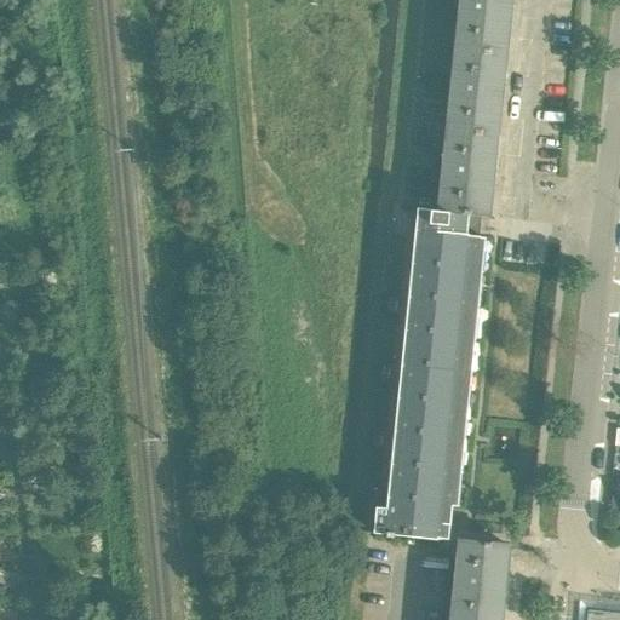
[(459,0),(454,50),(503,55),(506,24),(506,22),(509,22),(510,6),(507,6),(509,4),(507,0),(459,0)]
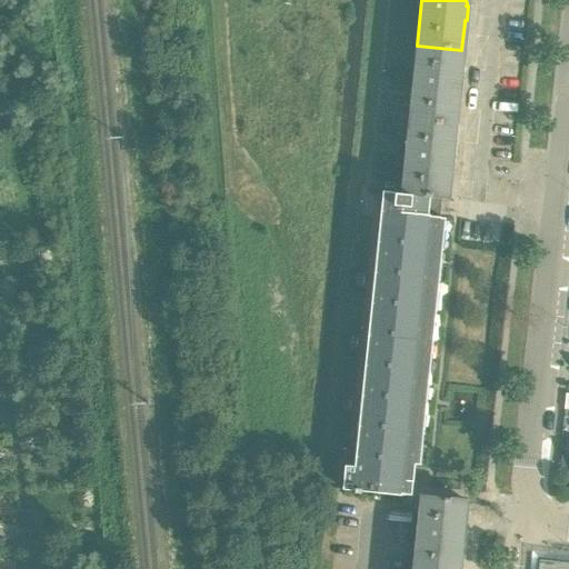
[(417,46),(409,120),(453,125),(457,97),(457,95),(459,95),(460,80),(458,80),(459,78),(461,50),(417,46)]
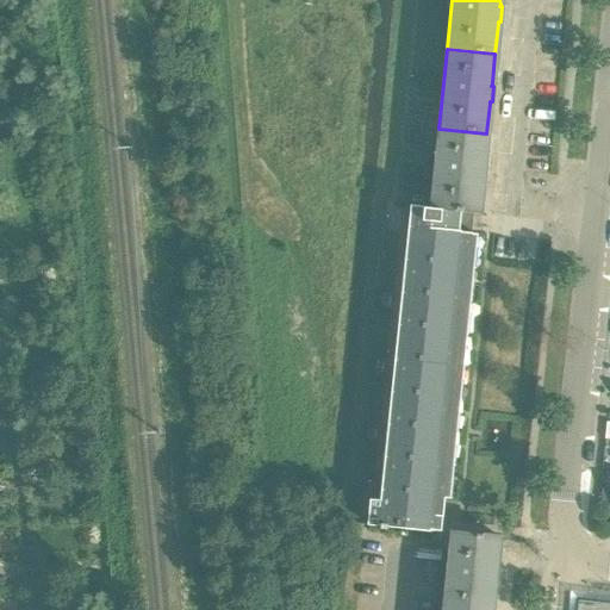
[(439,129),(430,209),(473,213),(478,213),(479,211),(478,211),(481,184),(481,181),(484,181),(485,166),(483,166),(484,163),(486,134),(439,129)]
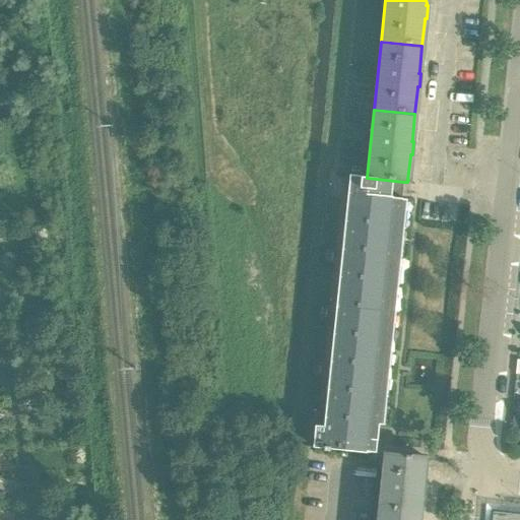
[(316,427),(314,447),(316,447),(322,448),(322,451),(328,452),(328,448),(335,449),(334,449),(369,453),(369,452),(369,451),(372,441),(376,441),(378,426),(378,425),(401,200),(401,199),(399,199),(399,198),(401,183),(402,183),(403,182),(367,178),(350,177),(324,428),(316,427)]
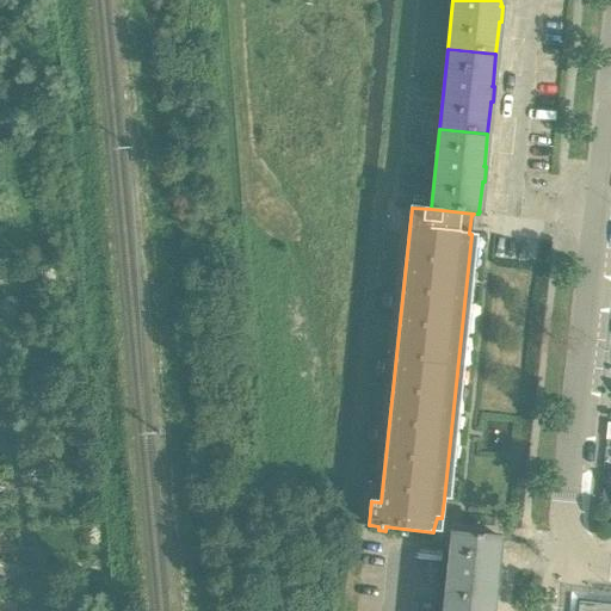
[(450,532),(442,610),(491,610),(497,556),(499,537),(450,532)]
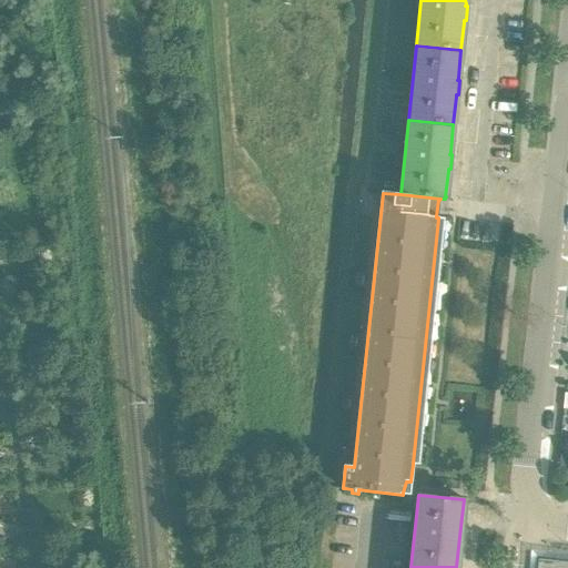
[(567,567),(567,560),(537,558),(536,567),(567,567)]
